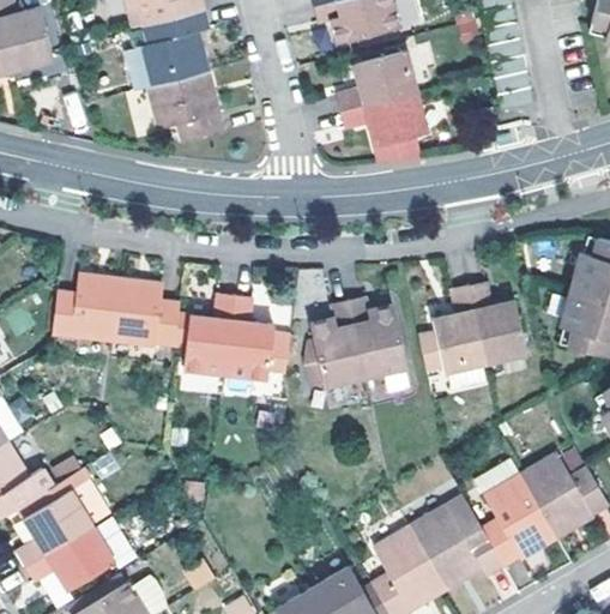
[(12,0),(0,0),(0,22),(12,71),(53,60),(41,8),(17,16),(12,0)]
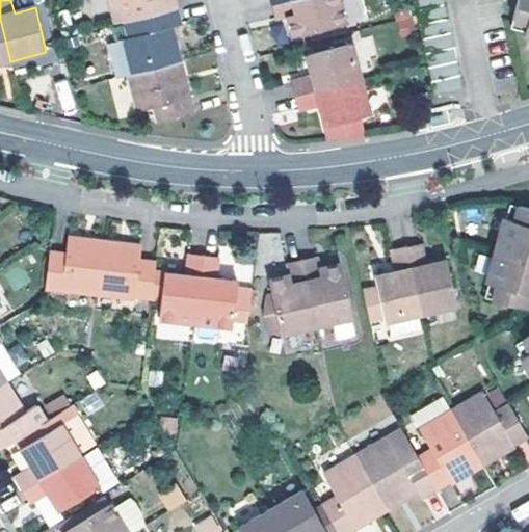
[(177,8),(174,0),(110,0),(113,9),(122,7),(125,21),(177,8)]
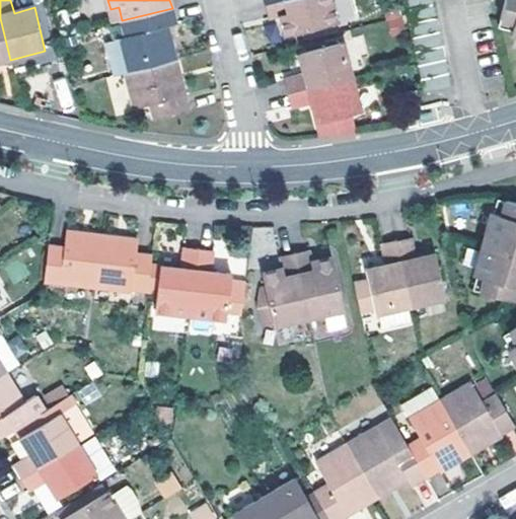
[(334,0),(283,0),(266,5),(269,20),(282,16),(283,20),(286,35),(340,22),(334,0)]
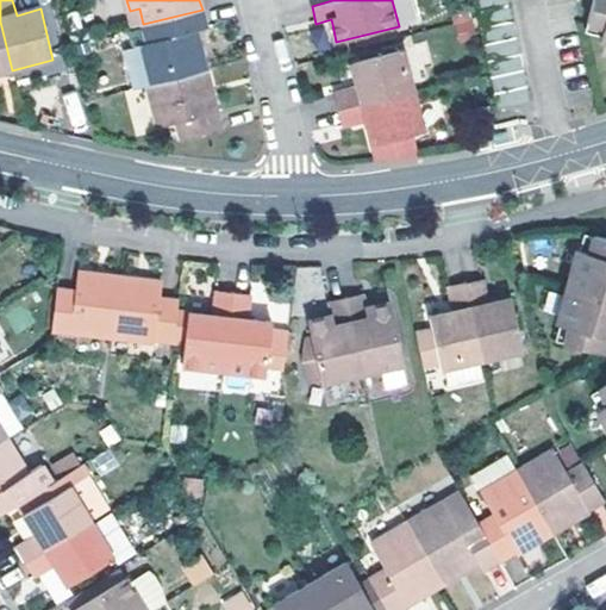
[(417,0),(398,0),(401,27),(422,25),(417,0)]
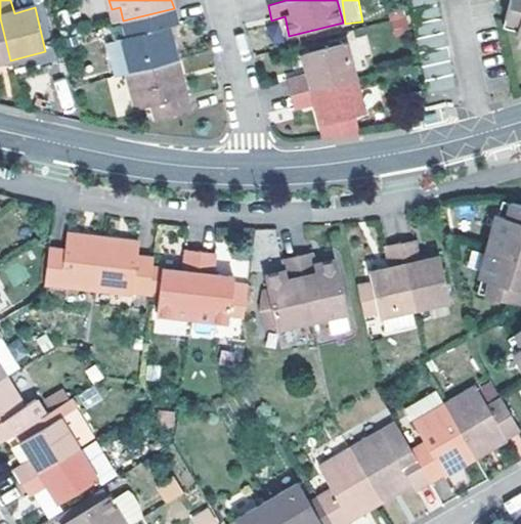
[(458,105),(438,0),(407,0),(431,111),(458,105)]
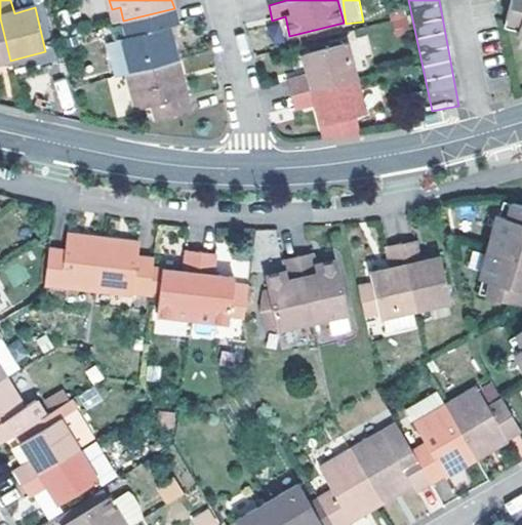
[(512,0),(510,0),(505,19),(519,24),(515,34),(521,36),(521,2),(517,1),(512,0)]
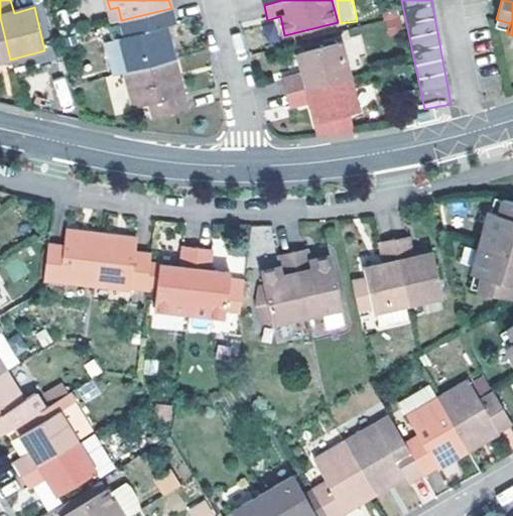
[(175,25),(171,8),(121,20),(125,37),(118,39),(126,72),(174,59),(166,27),(175,25)]
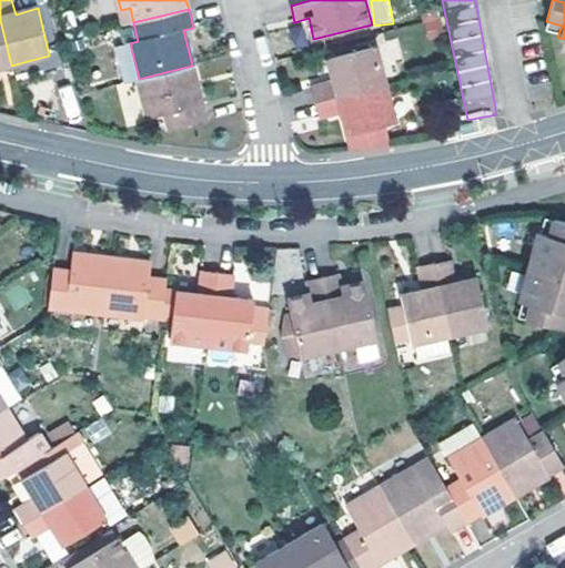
[(0,68),(11,66),(0,20),(0,68)]
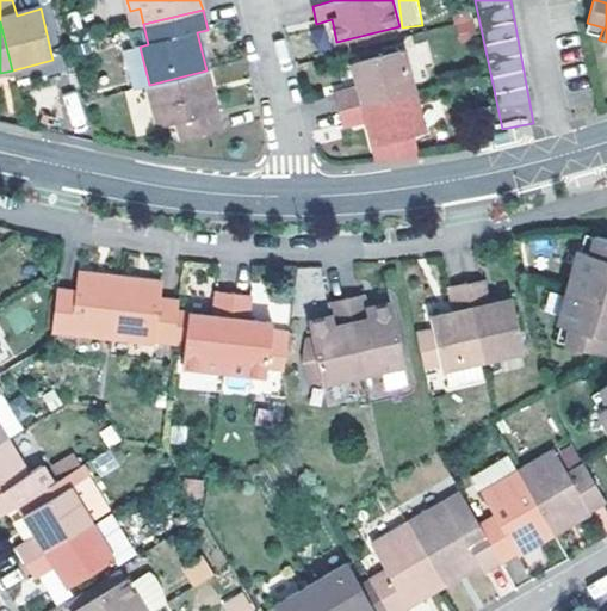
[(336,94),(339,110),(415,91),(404,50),(354,63),(358,81),(360,87),(336,94)]
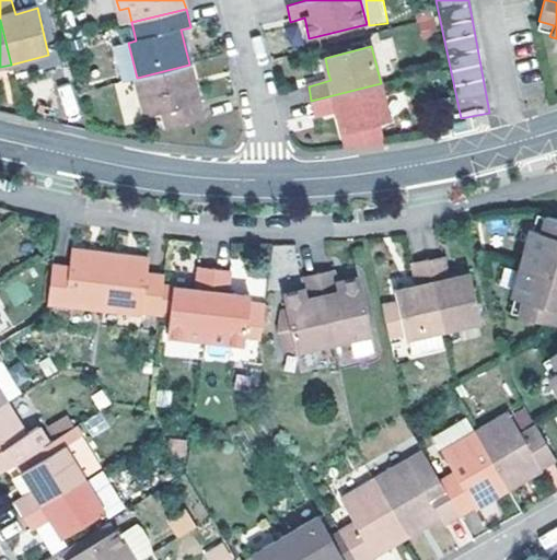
[(205,120),(189,65),(137,78),(148,118),(164,115),(169,129),(205,120)]
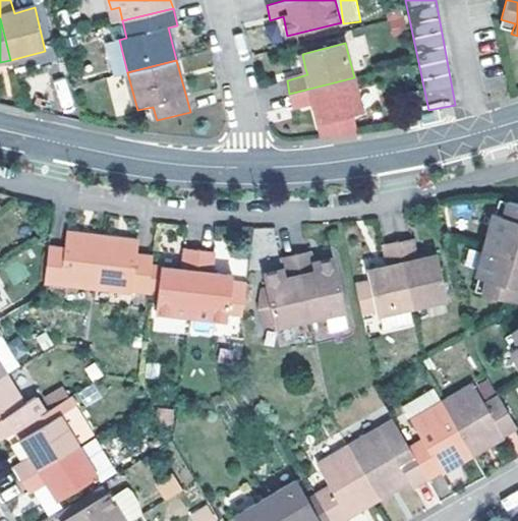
[(62,103),(74,100),(69,77),(58,80),(62,103)]
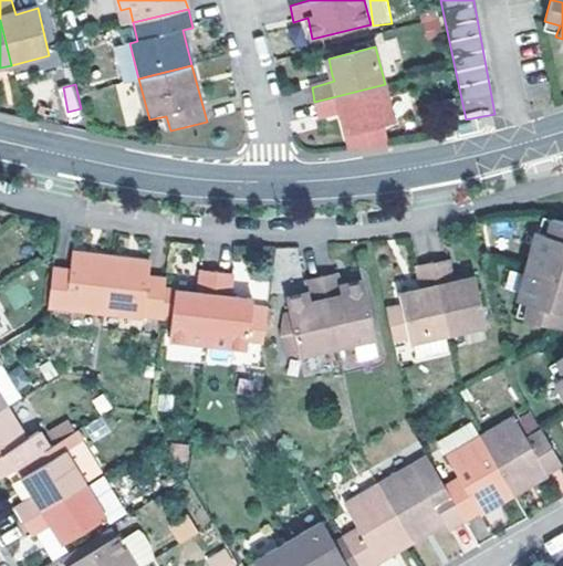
[(385,84),(314,102),(319,118),(342,113),(343,116),(351,148),(389,144),(384,124),(394,122),(385,84)]
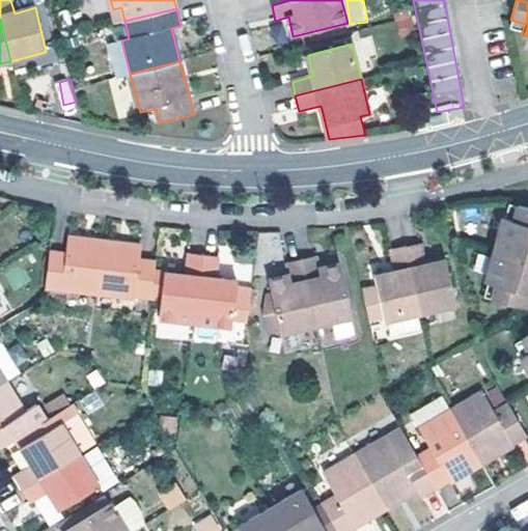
[(416,92),(420,113),(429,111),(425,91),(416,92)]
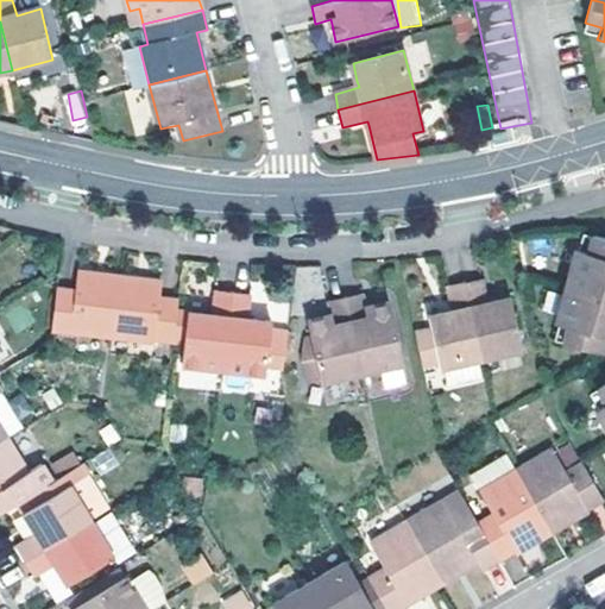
[(563,343),(588,349),(590,341),(592,332),(604,336),(604,239),(591,236),(586,255),(574,251),(555,324),(567,327),(563,343)]
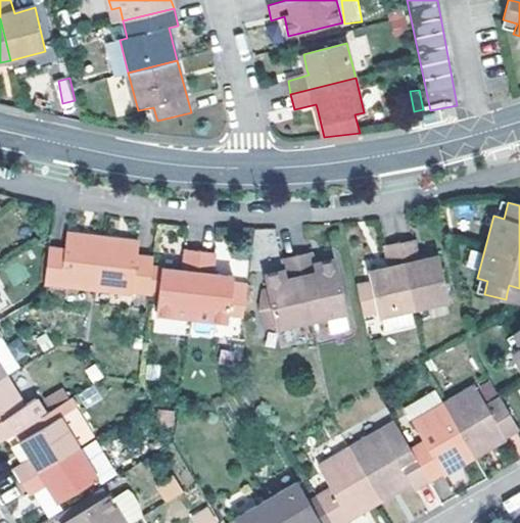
[(45,285),(97,290),(103,238),(89,236),(66,234),(64,249),(49,247),(45,285)]
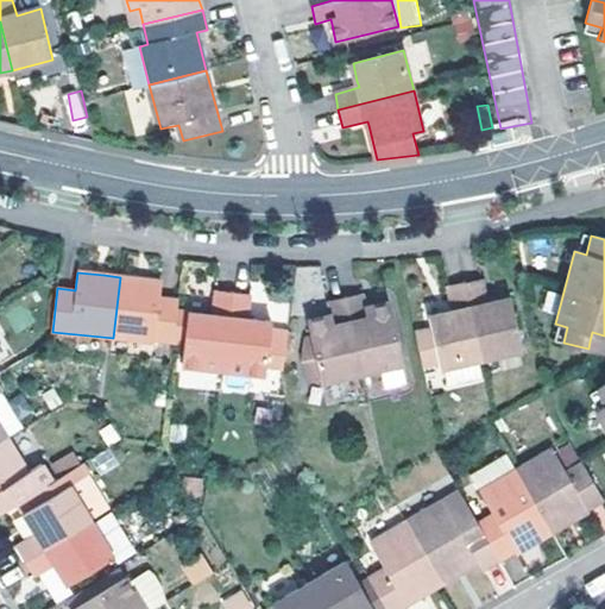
[(120,277),(113,338),(155,343),(155,339),(172,341),(176,312),(177,301),(159,299),(161,281),(142,278),(120,277)]
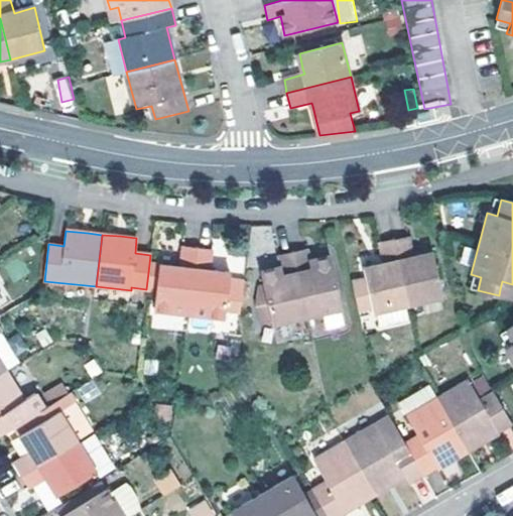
[(394,241),(408,305),(442,297),(433,254),(413,258),(408,238),(394,241)]
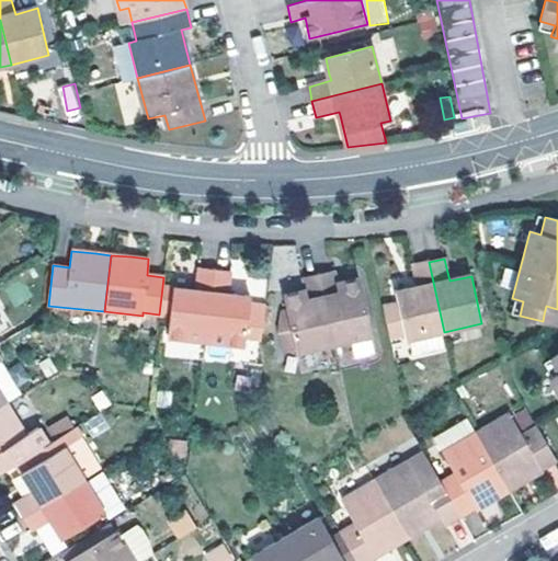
[(444,332),(429,262),(412,265),(418,288),(397,293),(399,305),(407,340),(444,332)]
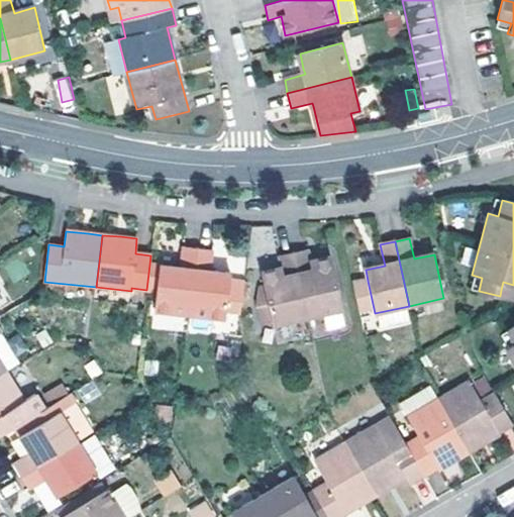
[(180,269),(161,266),(149,265),(146,290),(145,294),(157,296),(156,310),(190,314),(198,248),(183,246),(180,269)]
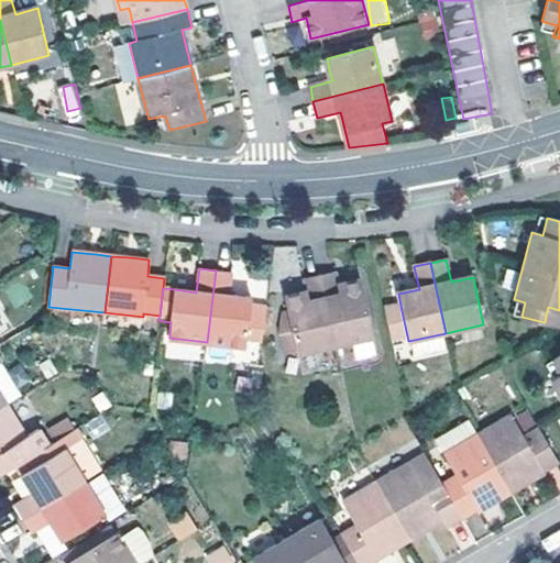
[(232,272),(216,271),(207,342),(244,348),(245,340),(263,341),(267,305),(250,304),(250,299),(230,296),(232,272)]
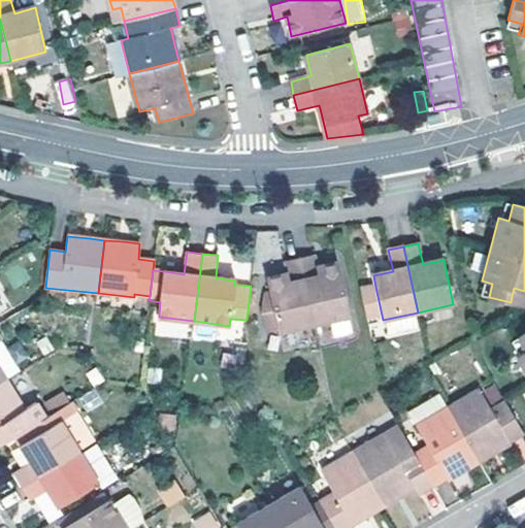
[(316,256),(301,259),(315,324),(330,321),(334,338),(353,332),(338,264),(319,268),(316,256)]
